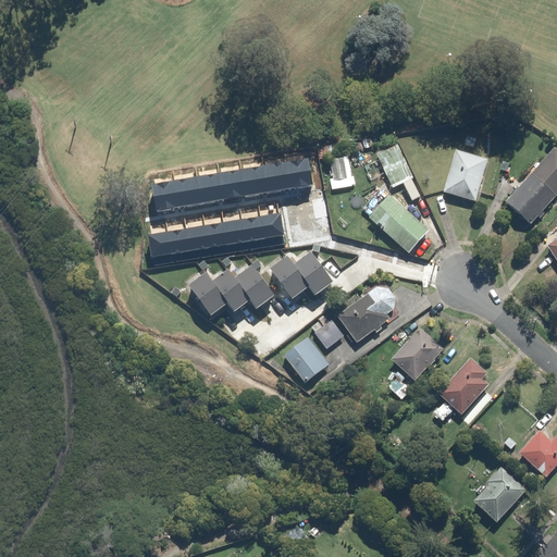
[(336,157),(333,146),(317,150),(319,160),(336,157)]
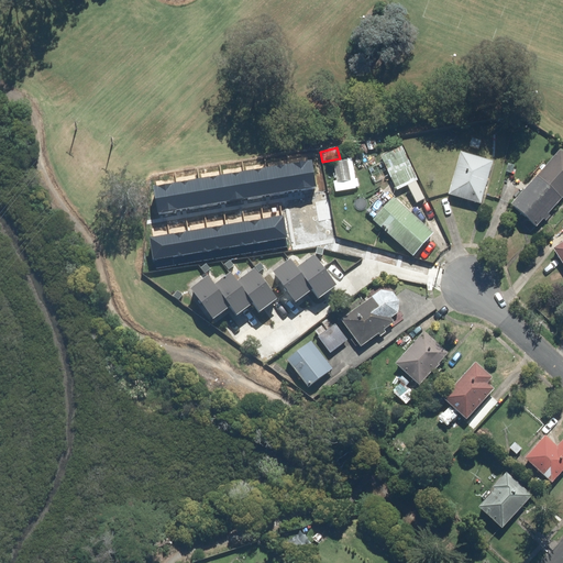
[(401,147),(381,157),(395,191),(417,181),(401,147)]
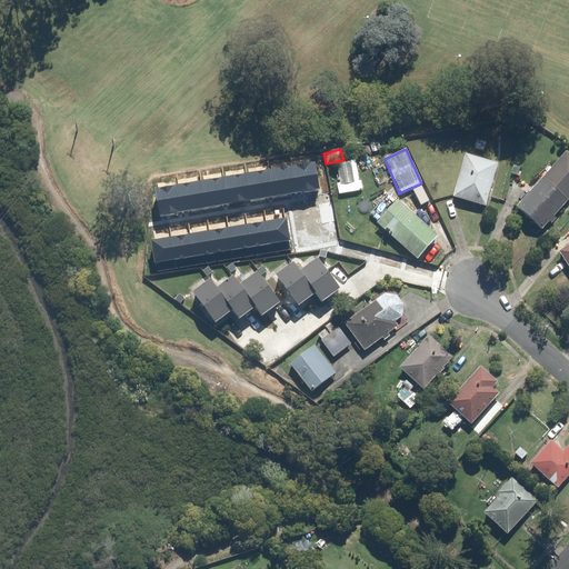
[(497,163),(465,155),(452,199),(486,208),(497,163)]
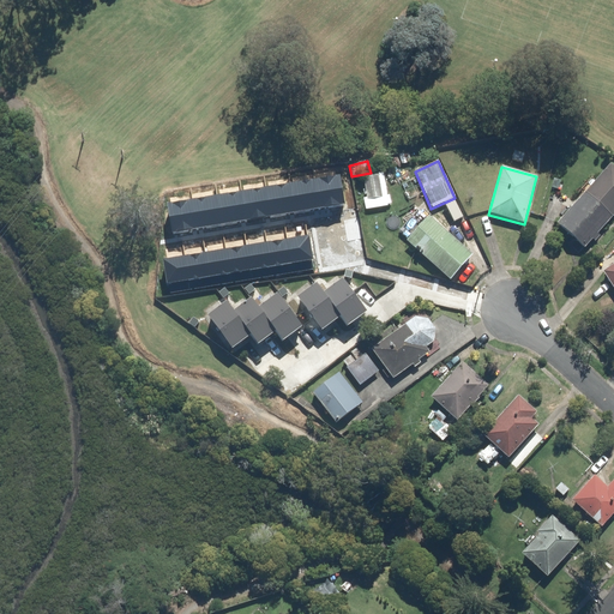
[(613,168),(613,167),(557,226),(581,250),(590,241),(594,244),(601,238),(599,234),(613,217),(613,168)]
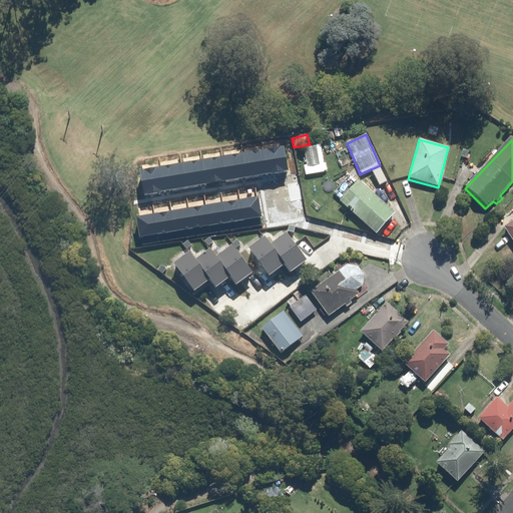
[(140,171),(144,194),(289,168),(285,146),(140,171)]
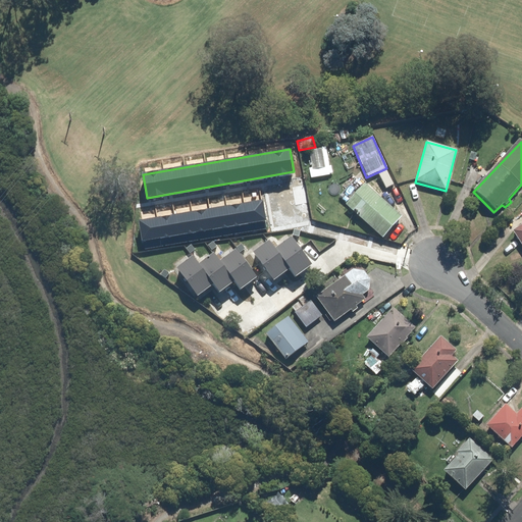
[(327,149),(307,152),(311,178),(331,175),(327,149)]
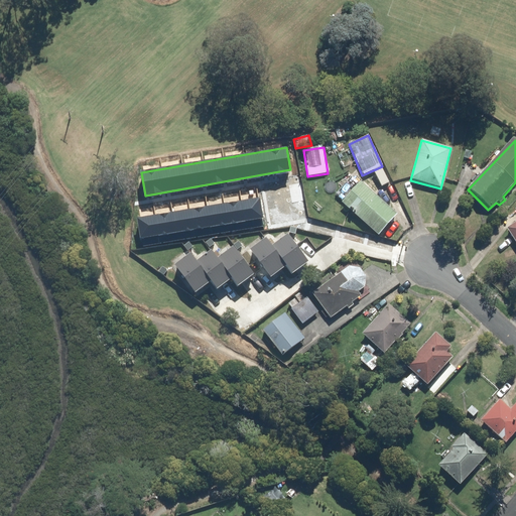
[(363,182),(343,204),(378,237),(397,216),(363,182)]
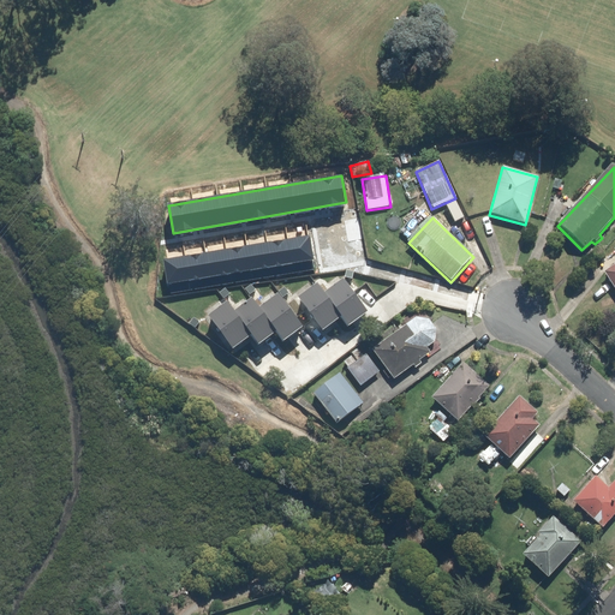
[(314,269),(309,237),(166,260),(171,292),(314,269)]
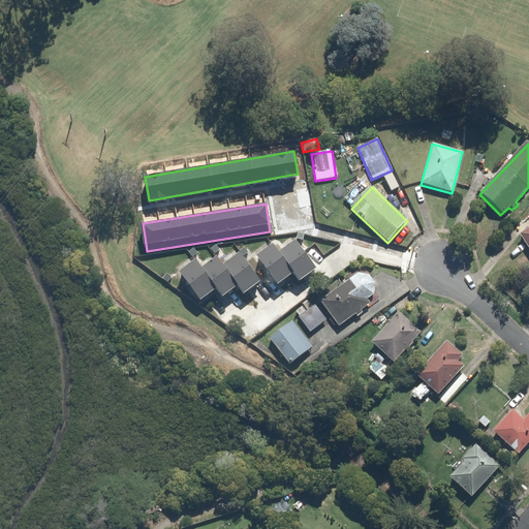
[(528,228),(519,235),(528,250),(528,228)]
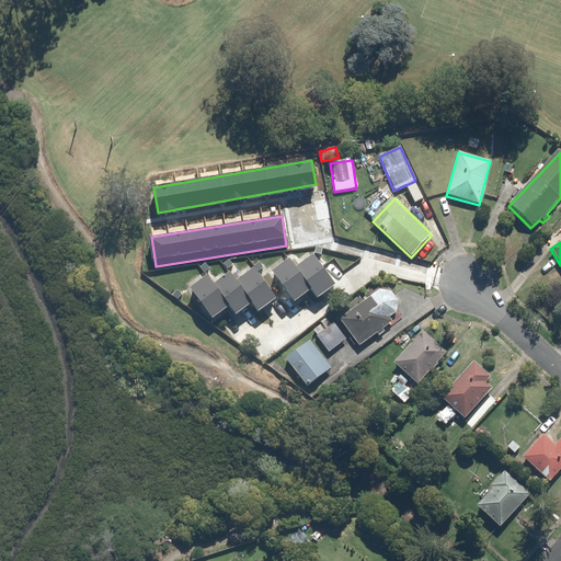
[(312,253),(295,266),(311,288),(316,295),(333,283),(312,253)]
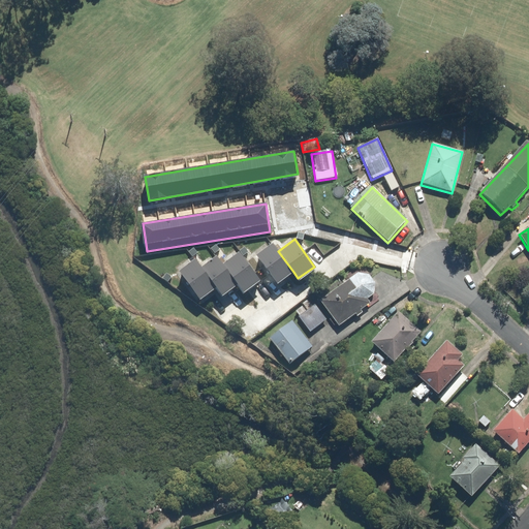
[(272,242),(255,254),(277,283),(293,272),(278,251),(272,242)]
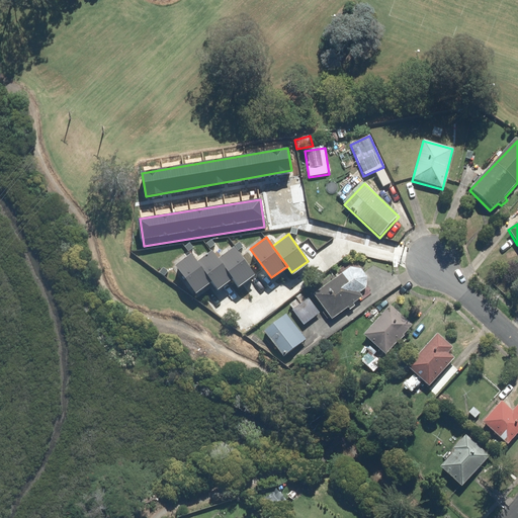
[(234,247),(218,258),(233,278),(237,284),(253,273),(234,247)]
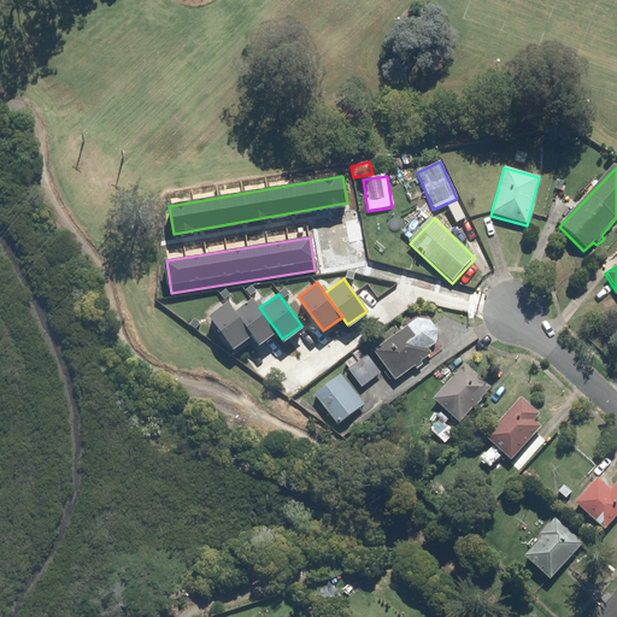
[(252,297),(233,311),(254,340),(258,346),(277,331),(259,307),(252,297)]
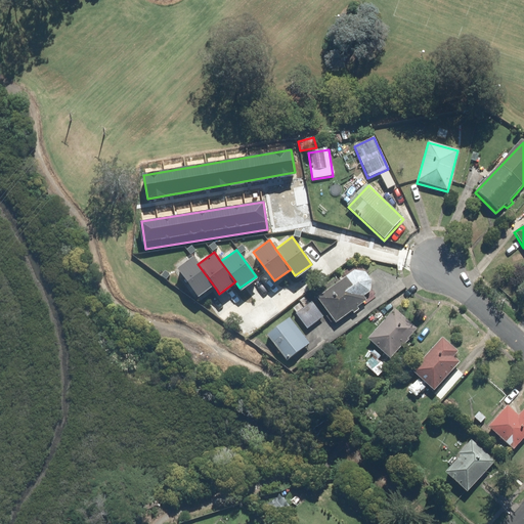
[(189,253),(174,265),(200,300),(216,289),(198,264),(189,253)]
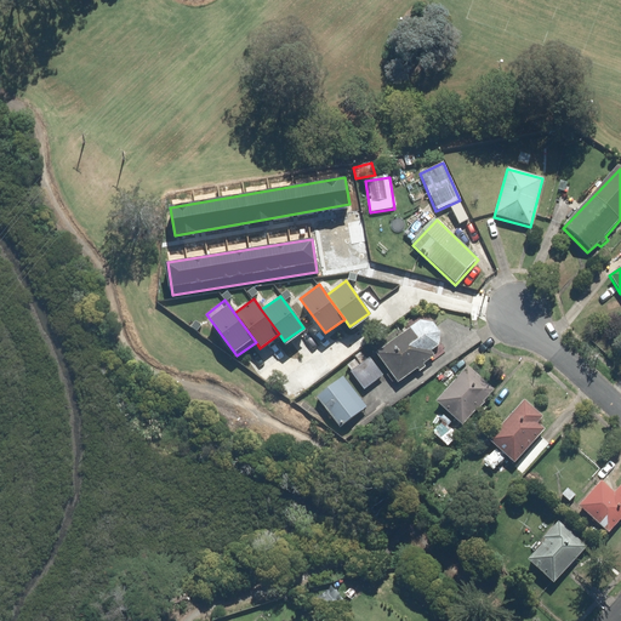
[(432,325),(420,323),(415,317),(405,324),(410,329),(375,357),(399,387),(434,358),(431,353),(438,347),(439,335),(432,325)]
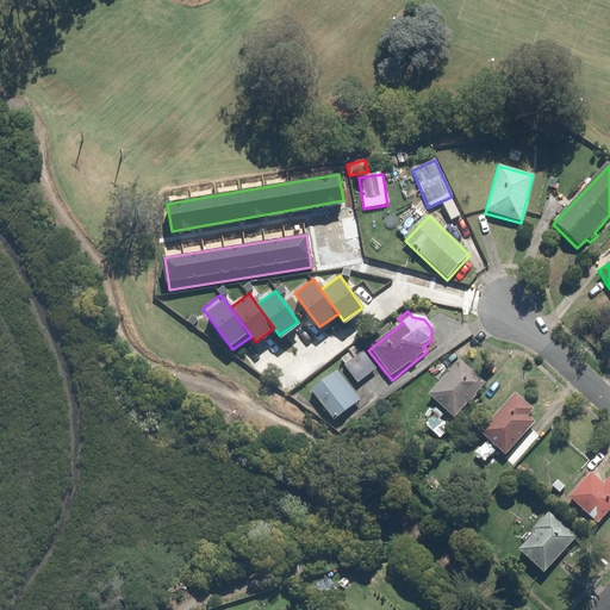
[(374,371),(362,353),(346,365),(358,383),(374,371)]
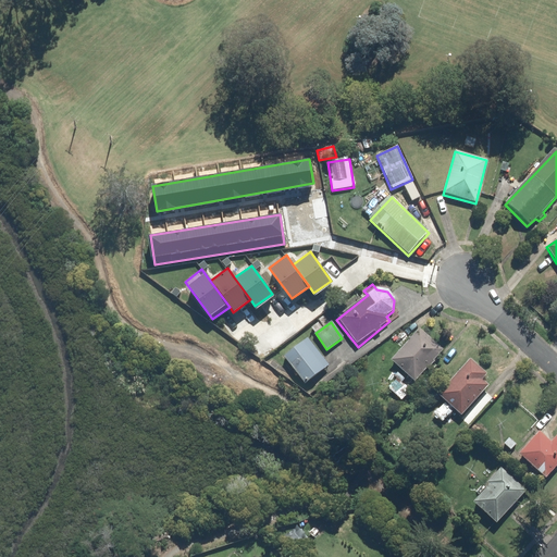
[(421,330),(390,360),(413,384),(444,354),(421,330)]
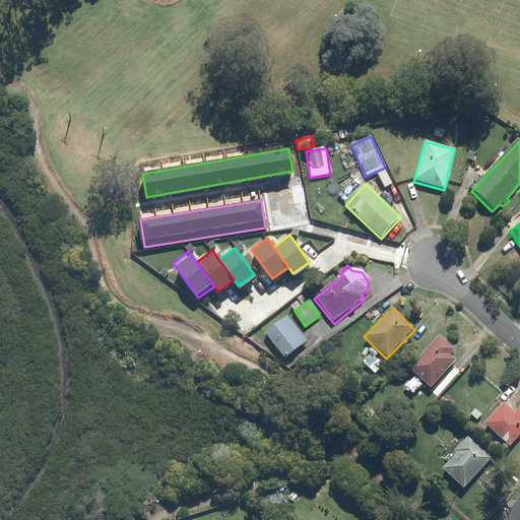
[(284,361),(307,342),(286,317),(264,335),(284,361)]
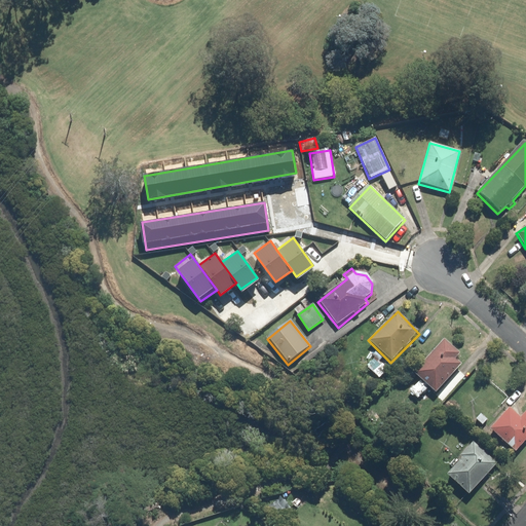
[(444,340),(413,373),(435,395),(462,366),(456,360),(460,355),(444,340)]
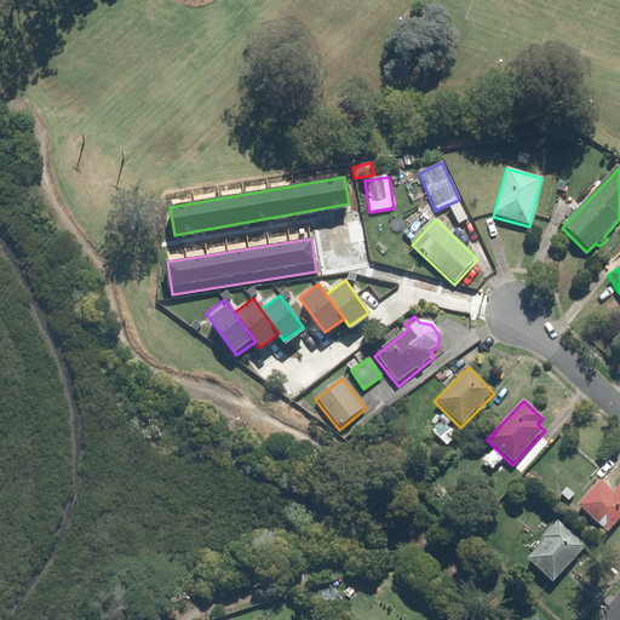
[(601,481),(577,506),(597,526),(592,529),(597,534),(603,529),(607,533),(619,518),(619,483),(612,493),(601,481)]
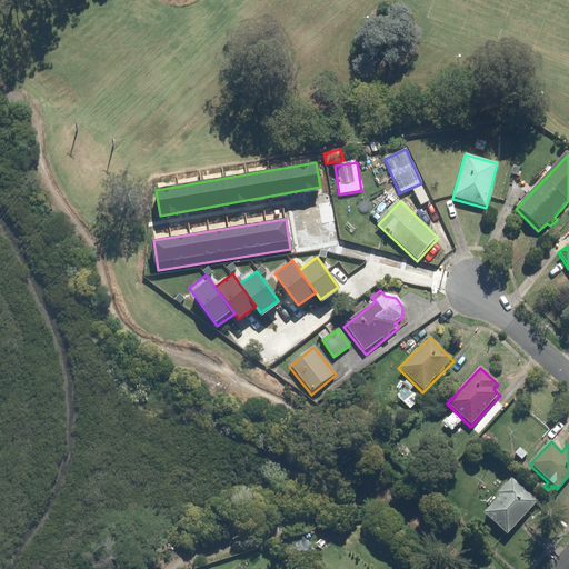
[(476,468),(466,456),(452,467),(463,479),(476,468)]
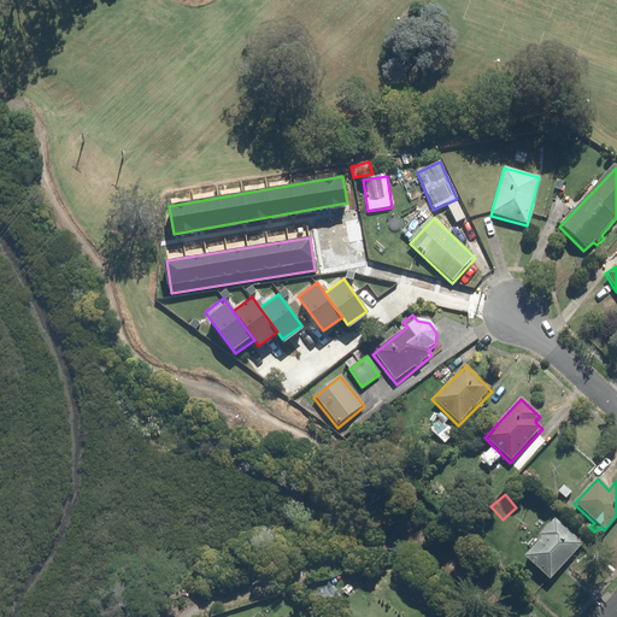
[(582,546),(553,521),(530,547),(533,550),(524,559),(550,582),(582,546)]
